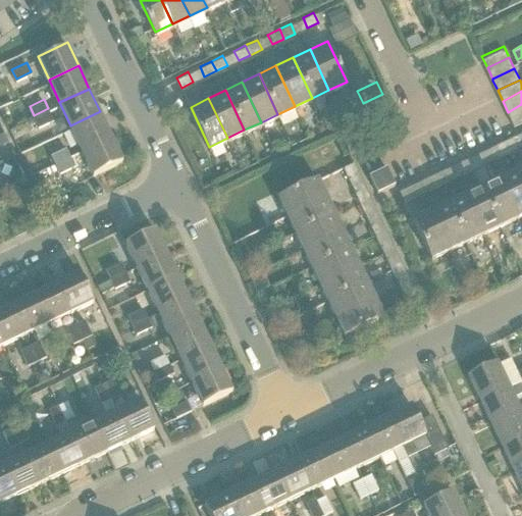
[(521,118),(521,104),(508,112),(513,123),(521,118)]
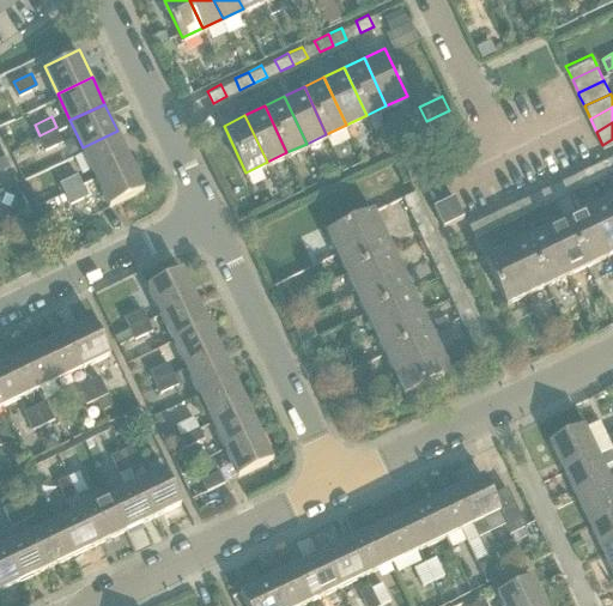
[(62,139),(56,127),(40,135),(46,147),(62,139)]
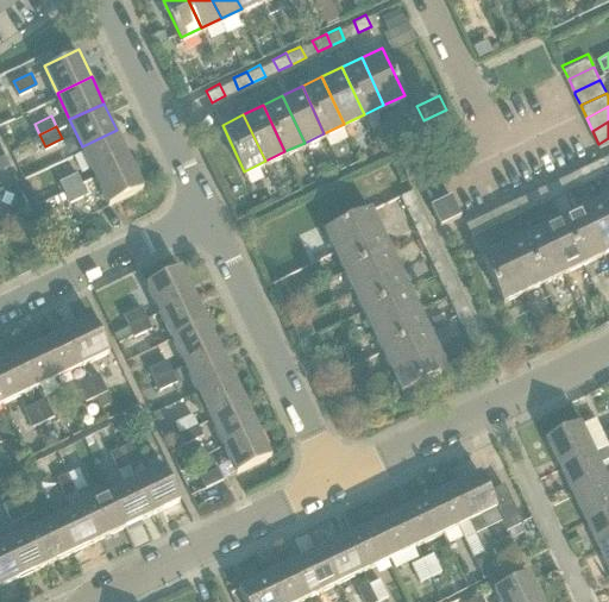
[(130,157),(117,130),(82,146),(95,174),(130,157)]
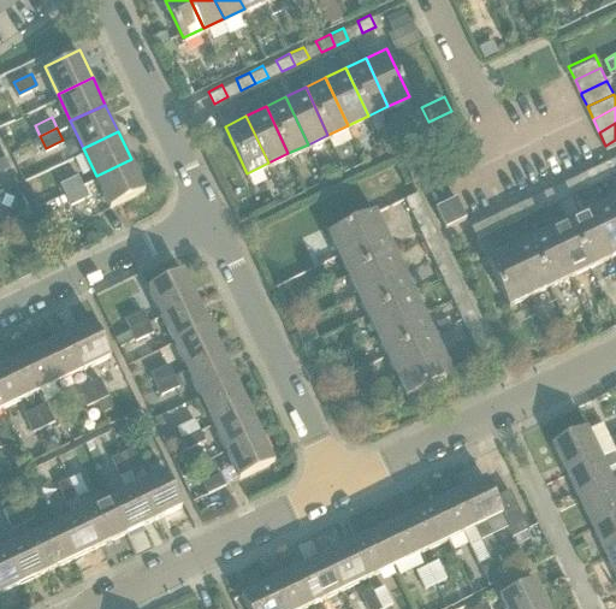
[(598,178),(611,171),(605,158),(592,165),(598,178)]
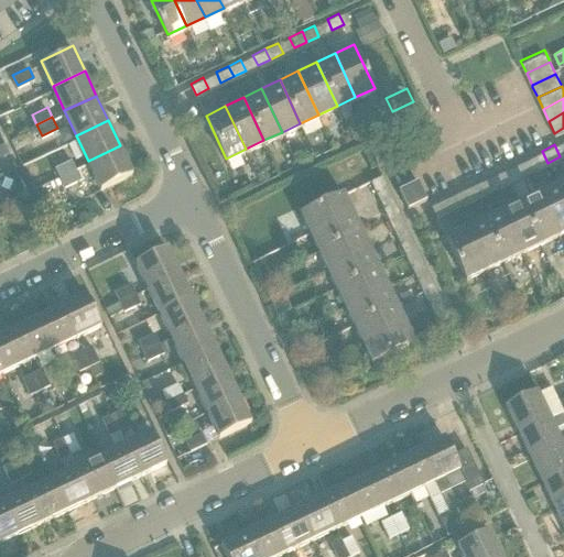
[(88,161),(100,186),(132,171),(120,145),(88,161)]
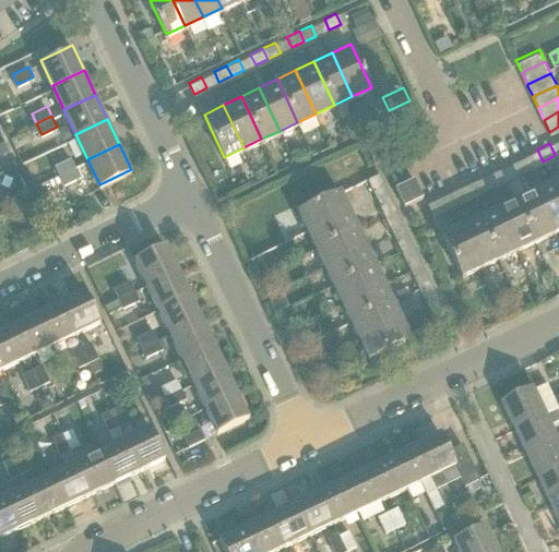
[(543,162),(537,150),(525,155),(531,167),(543,162)]
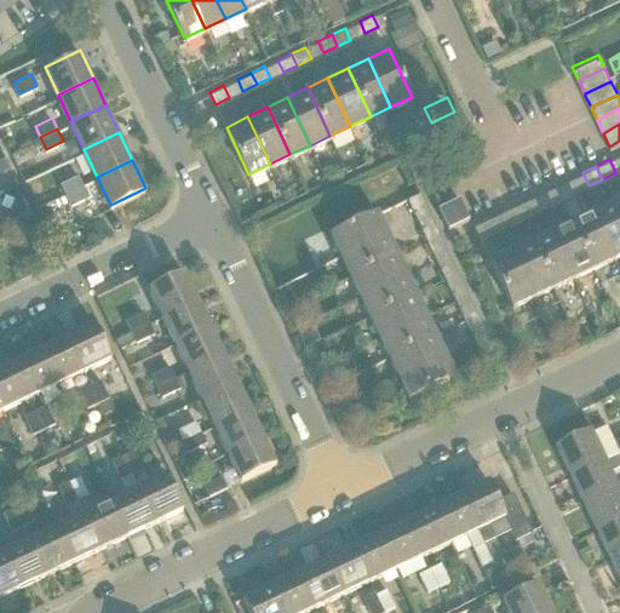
[(59,178),(65,192),(84,183),(78,171),(59,178)]
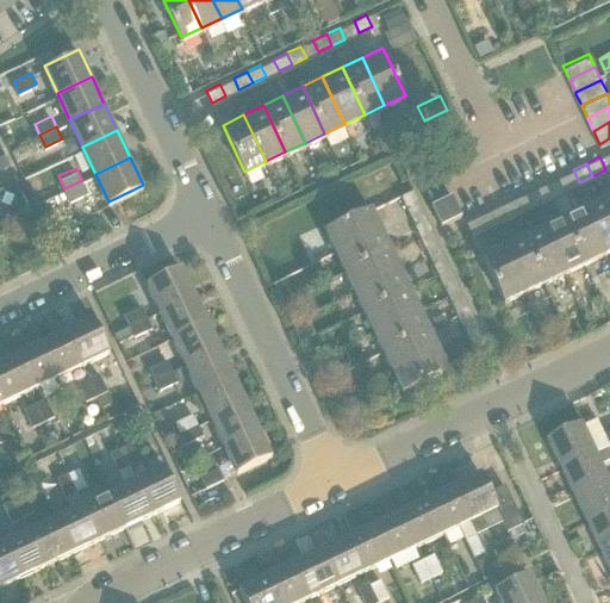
[(566,188),(559,175),(546,182),(553,196),(566,188)]
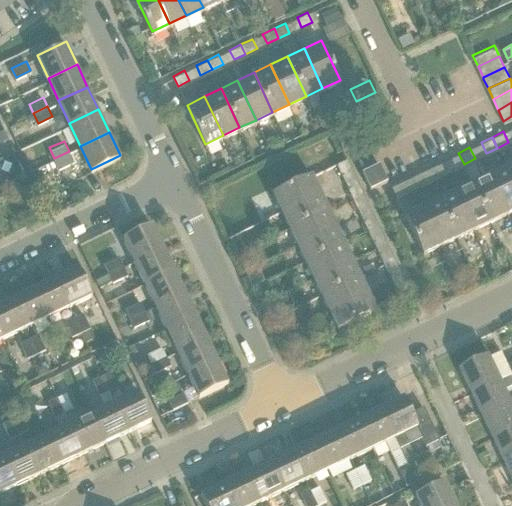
[(69,151),(54,158),(58,167),(73,160),(69,151)]
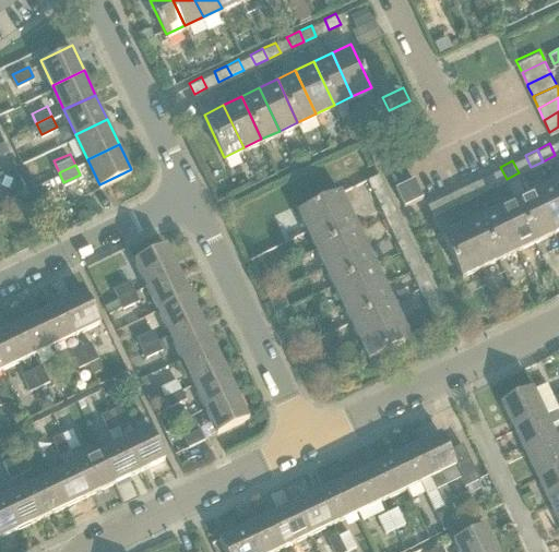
[(500,167),(489,172),(495,184),(507,179),(500,167)]
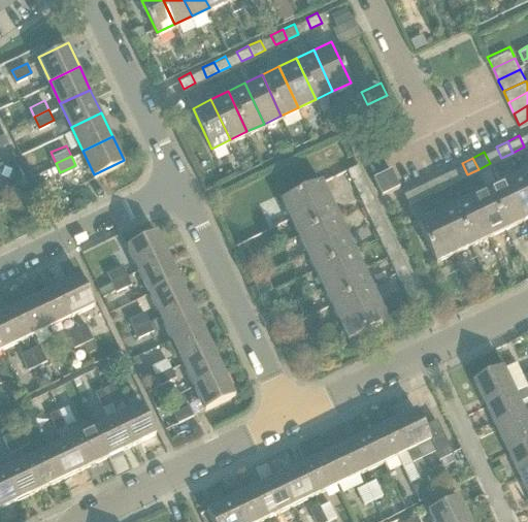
[(348,167),(353,178),(363,173),(358,162),(348,167)]
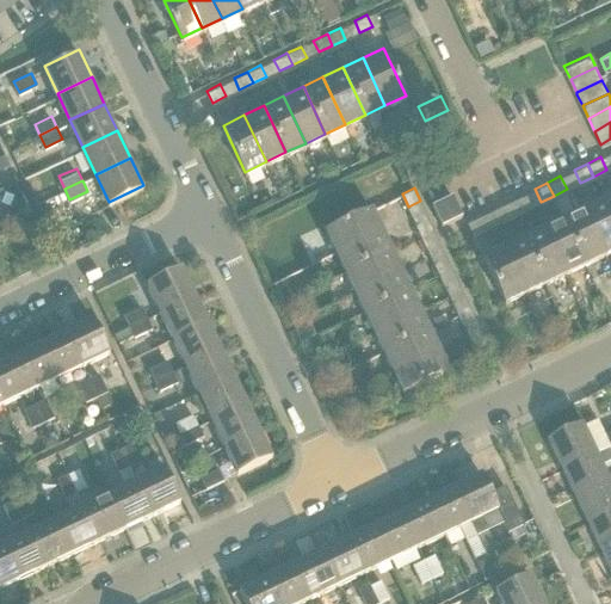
[(432,202),(442,222),(462,211),(452,191),(432,202)]
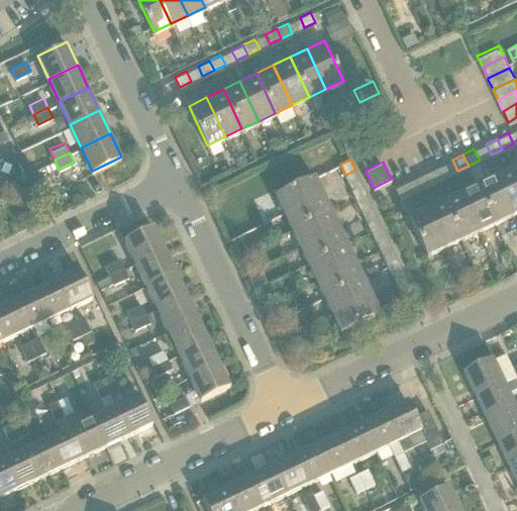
[(435,181),(445,176),(440,165),(429,170),(435,181)]
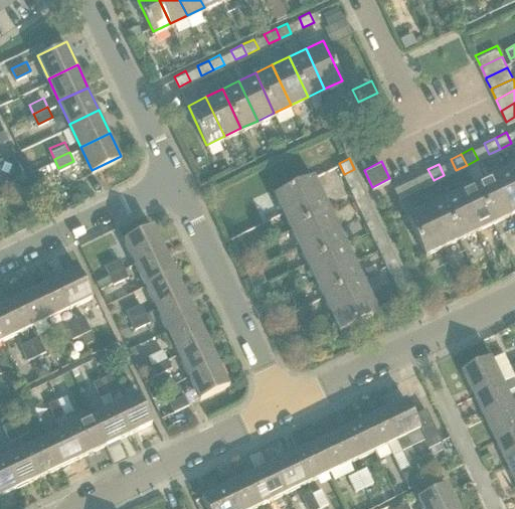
[(514,180),(508,165),(491,173),(510,212),(514,209),(514,180)]
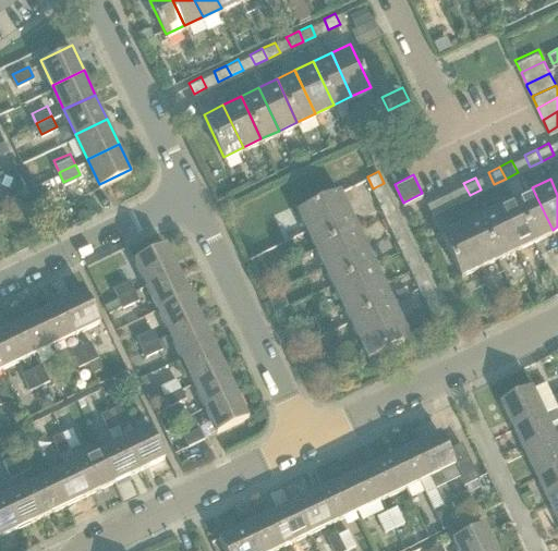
[(470,195),(463,183),(451,190),(458,201),(470,195)]
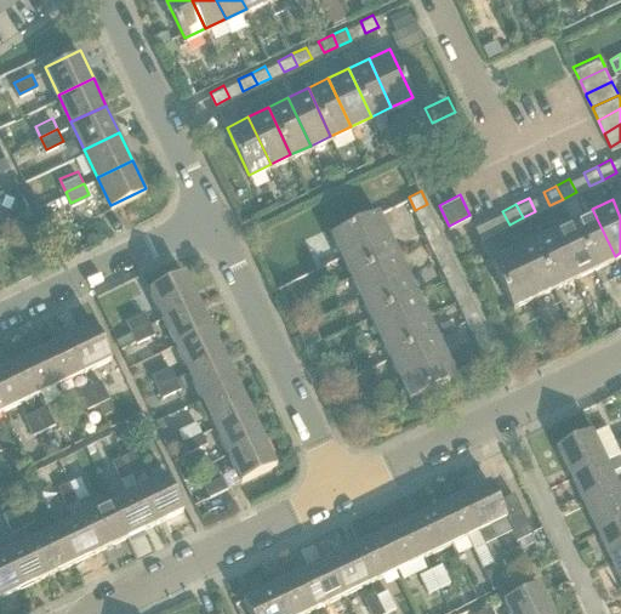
[(571,219),(594,266),(615,256),(592,209),(571,219)]
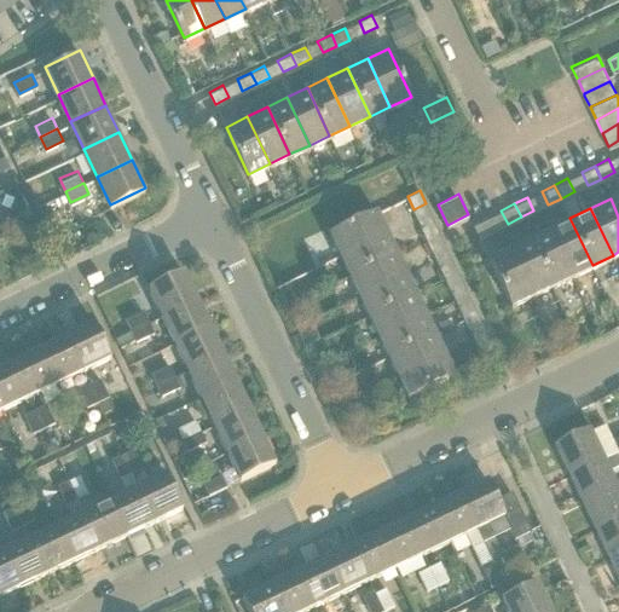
[(376,209),(330,231),(340,253),(386,230),(376,209)]
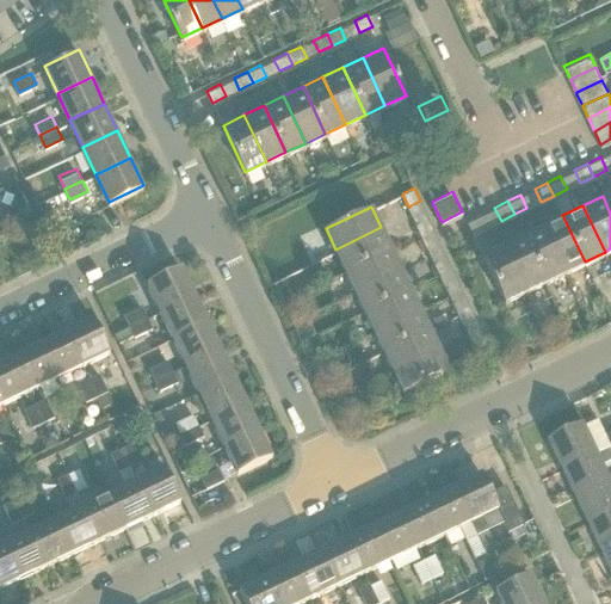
[(487,227),(480,214),(468,221),(474,234),(487,227)]
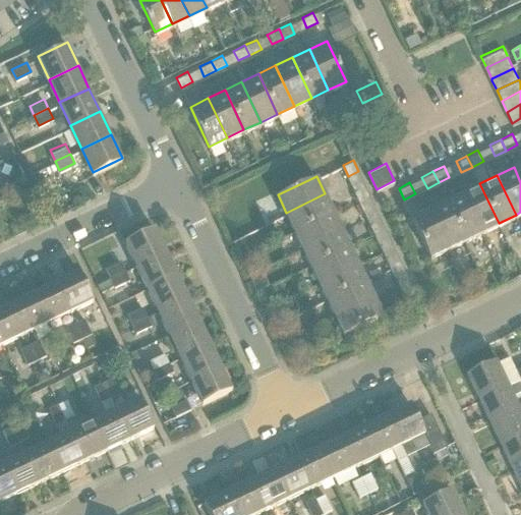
[(358,198),(368,193),(364,183),(353,187),(358,198)]
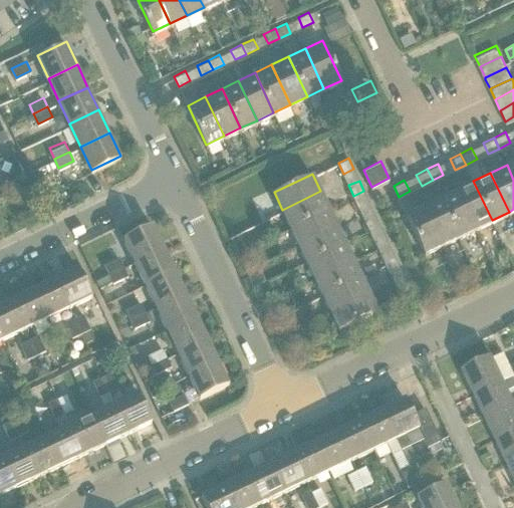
[(473,181),(457,189),(475,228),(492,220),(473,181)]
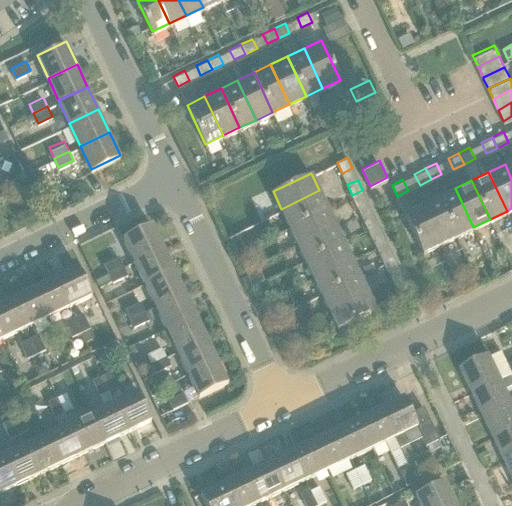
[(438,195),(457,235),(473,227),(455,188),(438,195)]
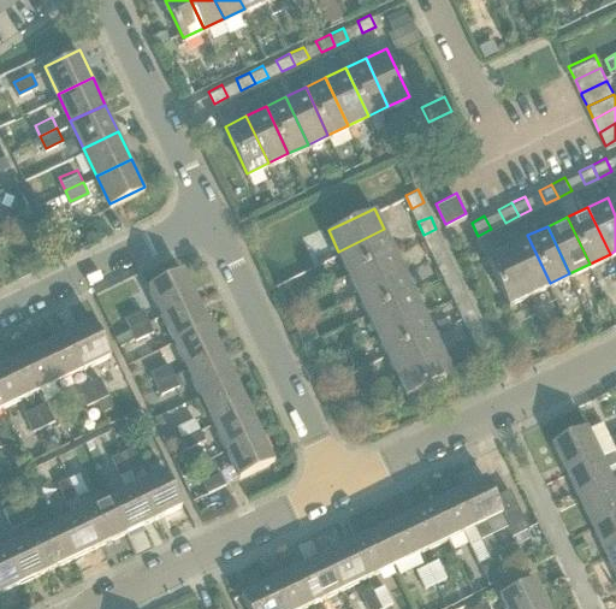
[(394,249),(384,229),(338,252),(348,271),(394,249)]
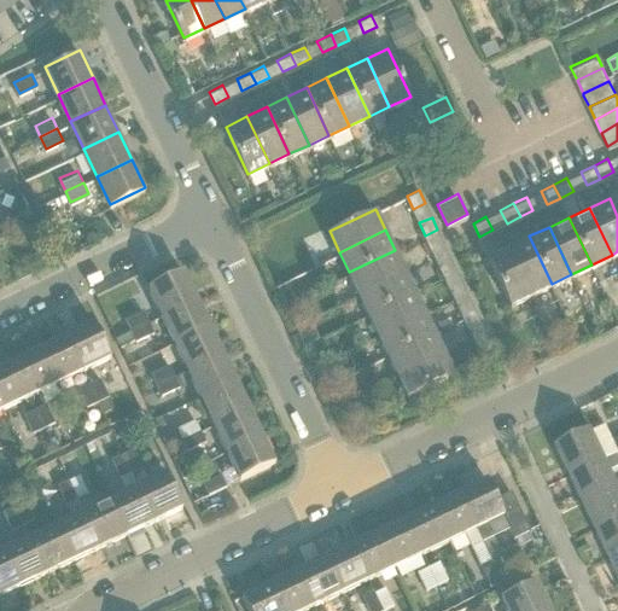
[(437,230),(425,236),(432,249),(444,244),(437,230)]
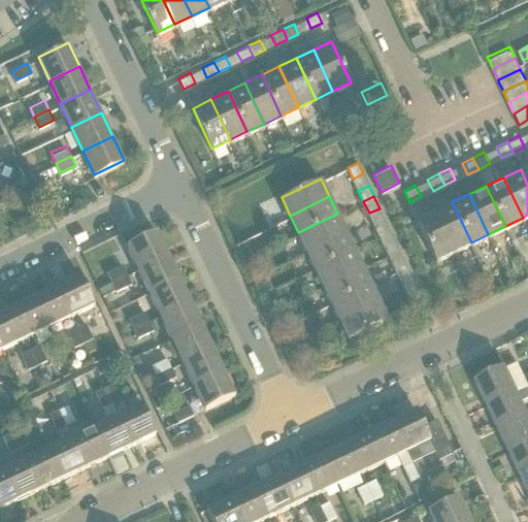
[(452,201),(435,209),(454,251),(471,242),(452,201)]
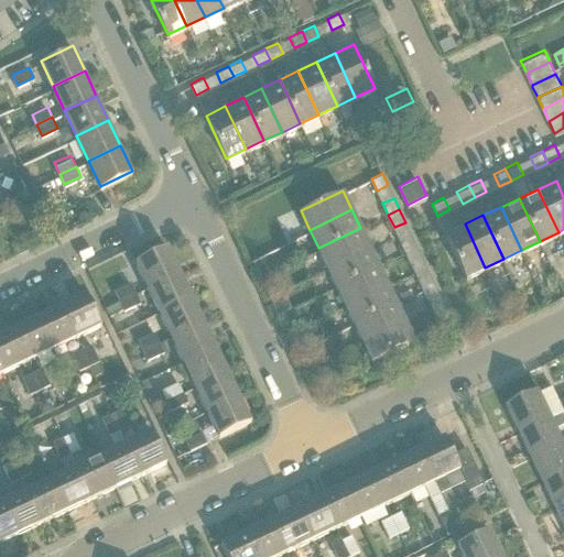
[(445,233),(466,276),(485,268),(465,224),(445,233)]
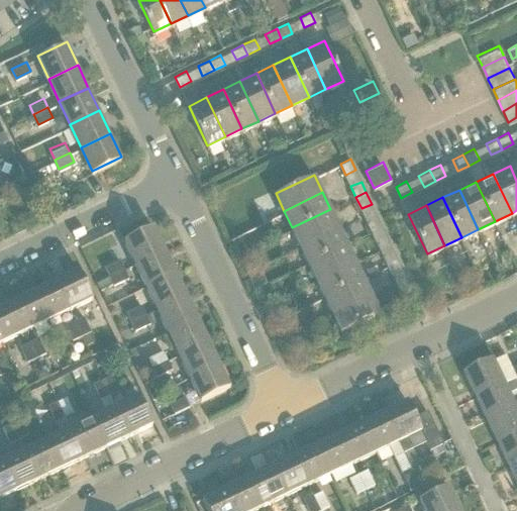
[(338,225),(330,209),(292,227),(300,244),(338,225)]
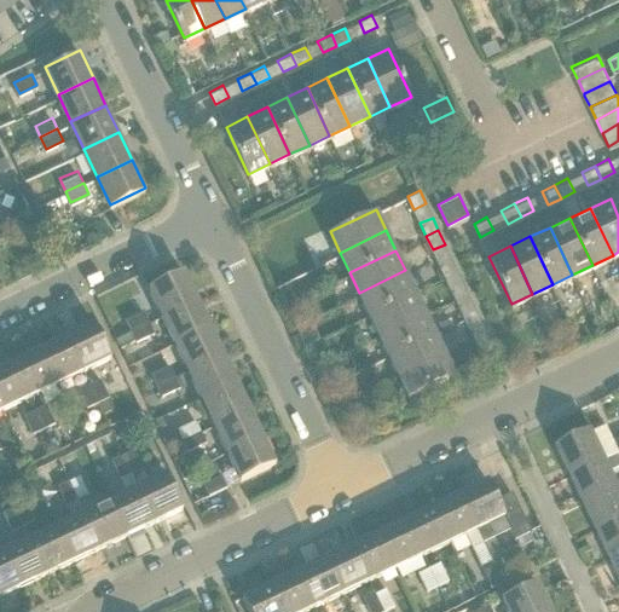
[(445,276),(457,270),(451,258),(440,264),(445,276)]
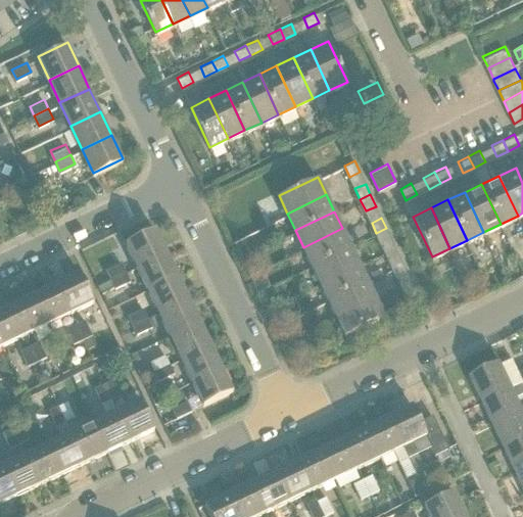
[(155,226),(126,240),(137,264),(167,249),(155,226)]
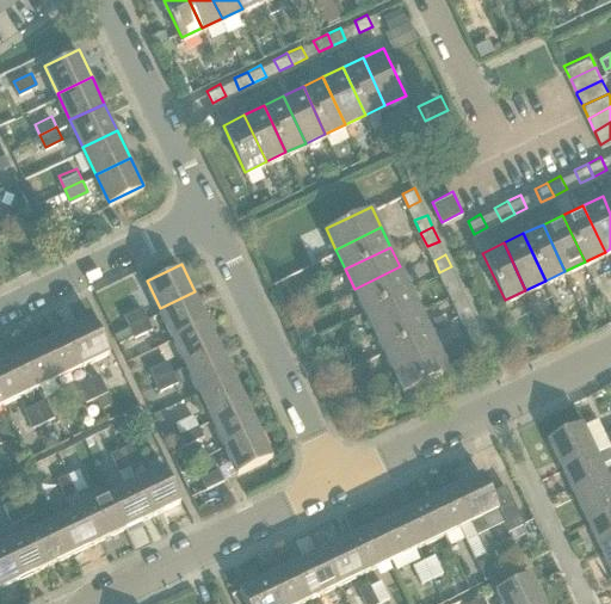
[(409,287),(400,266),(355,289),(364,308),(409,287)]
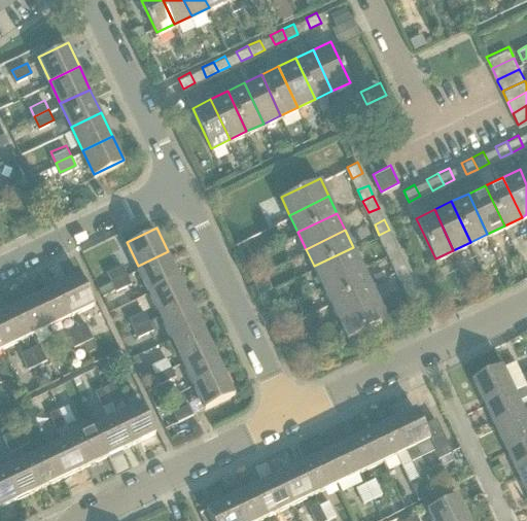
[(389,230),(379,235),(385,246),(395,242),(389,230)]
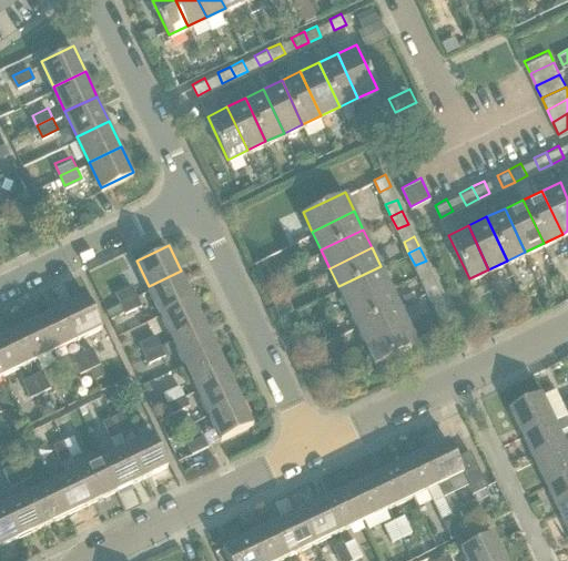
[(389,285),(381,266),(338,286),(347,305),(389,285)]
